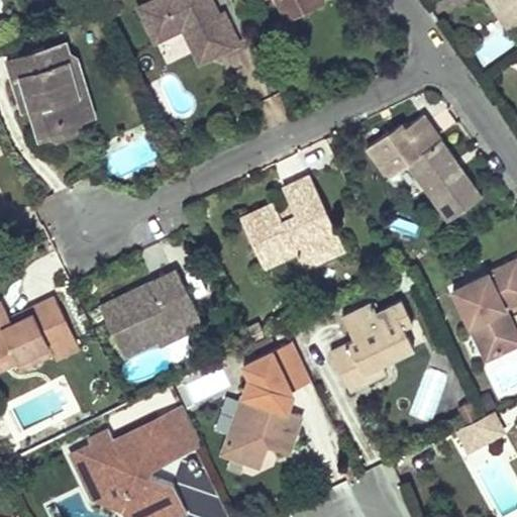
[(215,15),(207,0),(152,0),(138,7),(153,39),(183,26),(193,45),(207,39),(213,53),(237,41),(224,11),(215,15)]
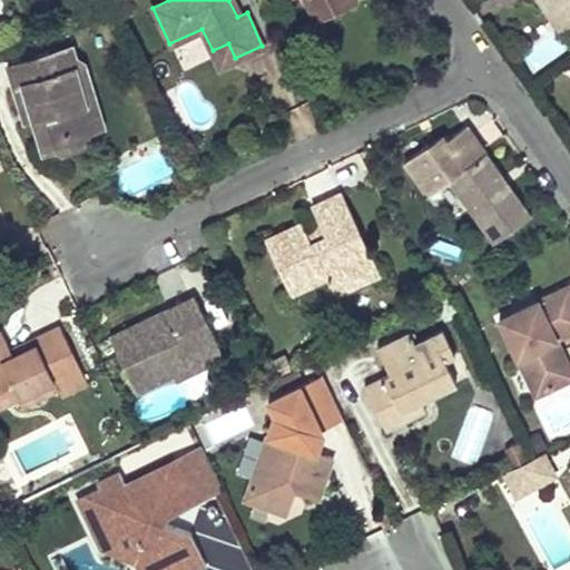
[(302,0),(313,22),(352,6),(349,0),(302,0)]
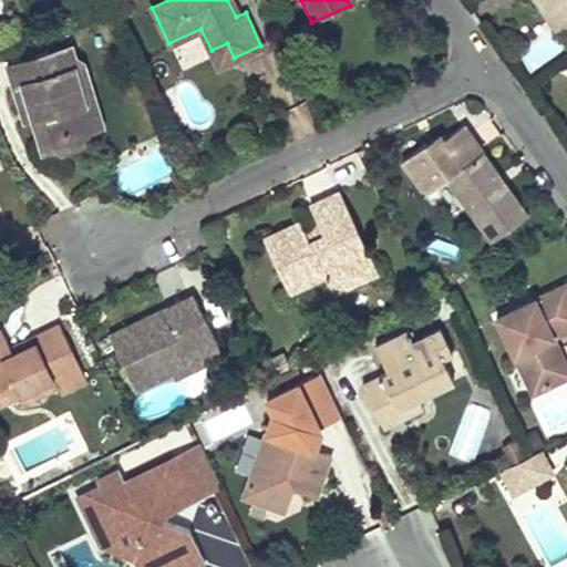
[(534,0),(556,30),(566,20),(566,18),(562,11),(548,7),(543,0),(534,0)]
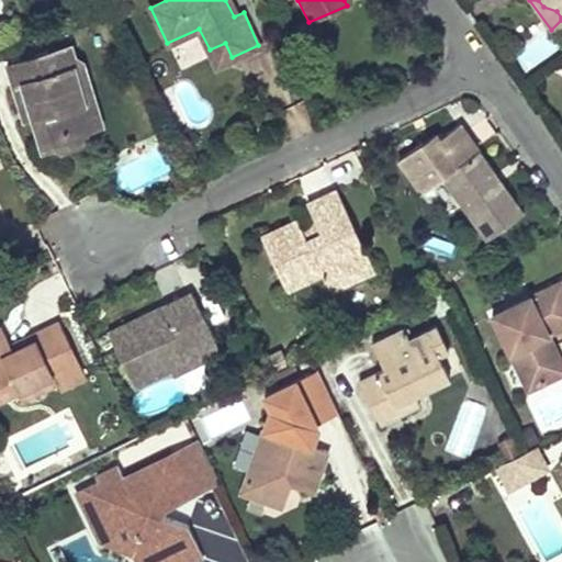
[(561,0),(538,0),(543,7),(557,11),(561,18),(561,0)]
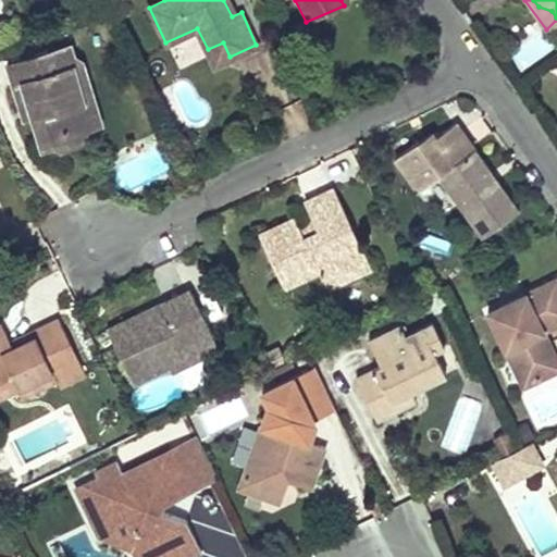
[(230,57),(223,42),(208,49),(214,64),(230,57)]
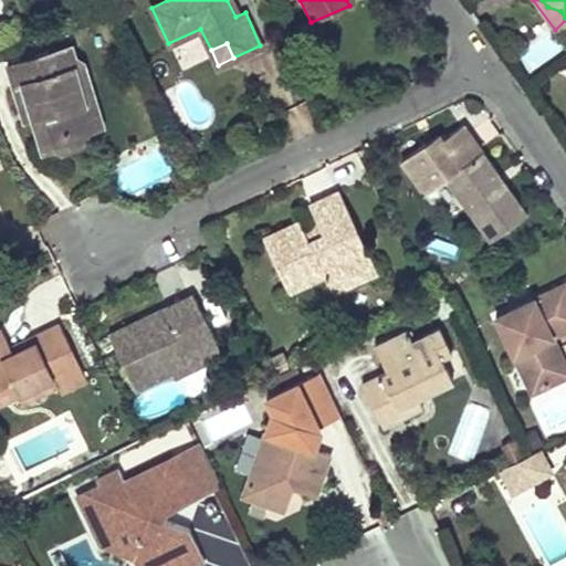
[(75,63),(70,44),(7,64),(12,84),(22,81),(32,116),(43,146),(66,138),(69,145),(81,142),(87,124),(80,101),(85,98),(75,63)]
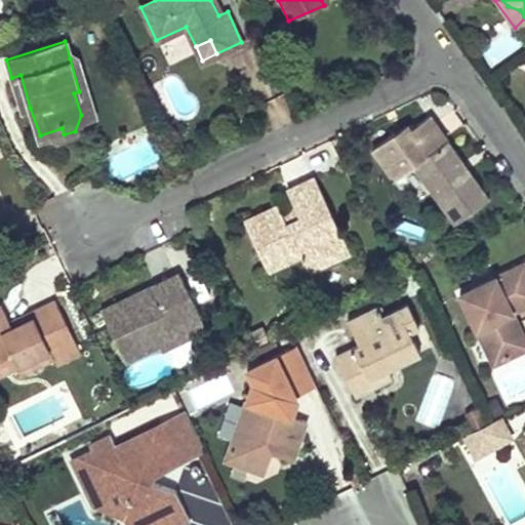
[(79,55),(70,58),(79,91),(74,93),(81,115),(95,110),(79,55)]
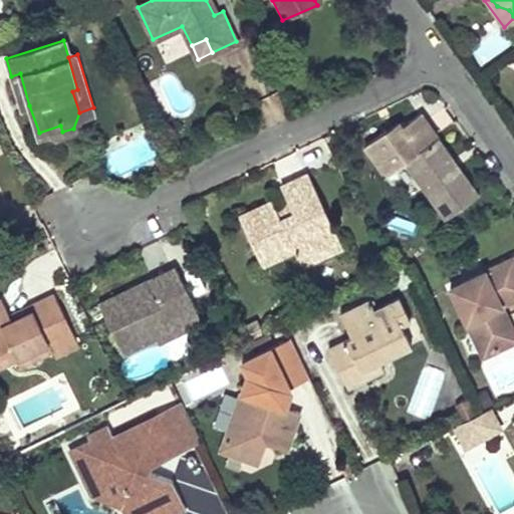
[(29,105),(20,73),(11,76),(20,107),(29,105)]
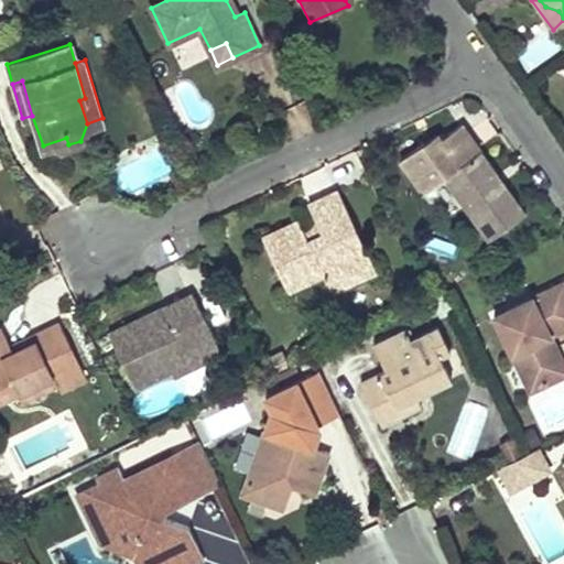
[(474,151),(459,130),(411,163),(426,184),(441,174),(484,236),(522,209),(479,148),(474,151)]
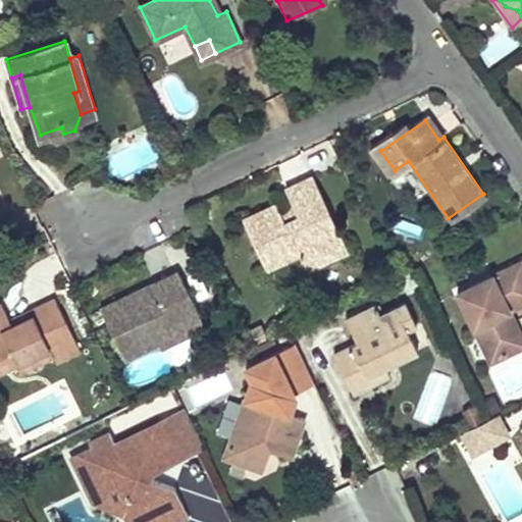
[(240,219),(263,268),(295,254),(299,261),(341,243),(311,176),(281,190),(289,207),(293,214),(277,221),(273,213),(270,205),(240,219)]
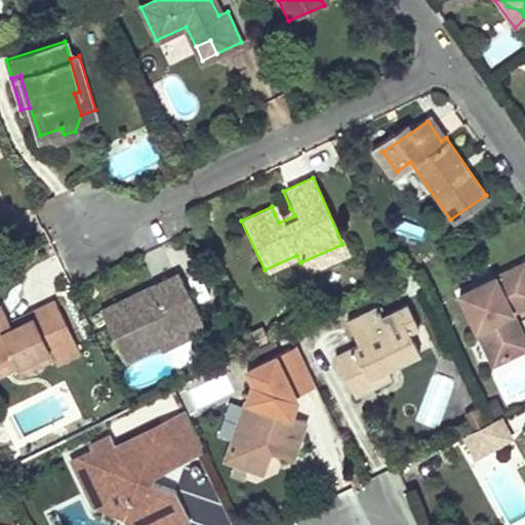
[(294,215),(290,208),(275,214),(279,223),(294,215)]
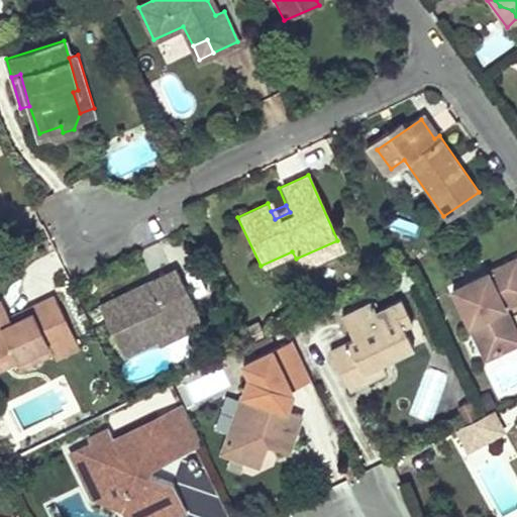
[(341,248),(337,240),(296,259),(300,269),(341,248)]
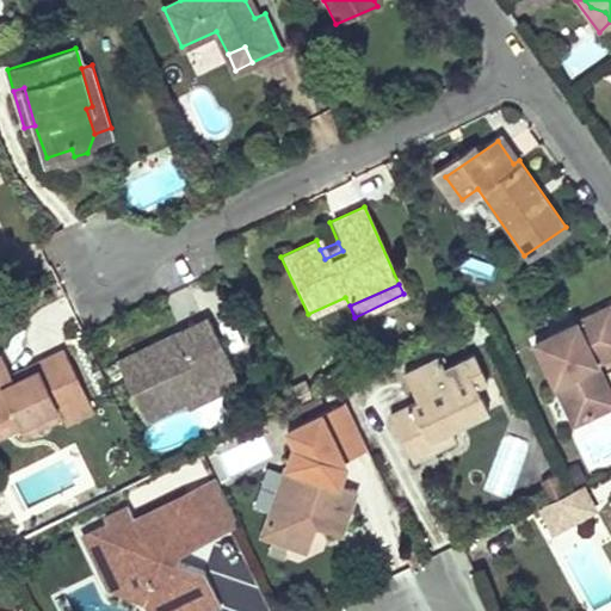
[(610,335),(610,314),(606,304),(531,341),(572,424),(603,407),(584,368),(591,363),(584,350),(610,335)]
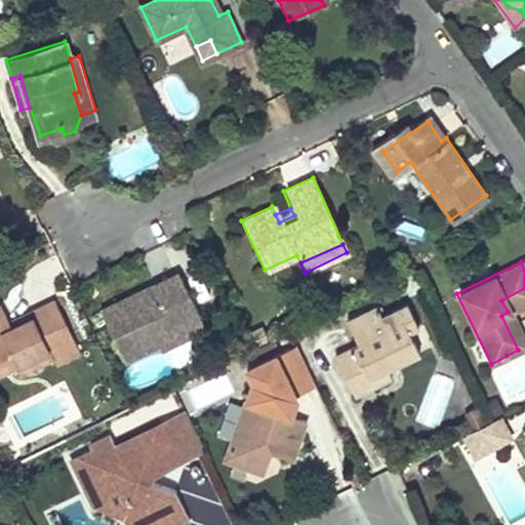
[(203,321),(179,271),(99,309),(125,359),(158,342),(191,327),(203,321)]
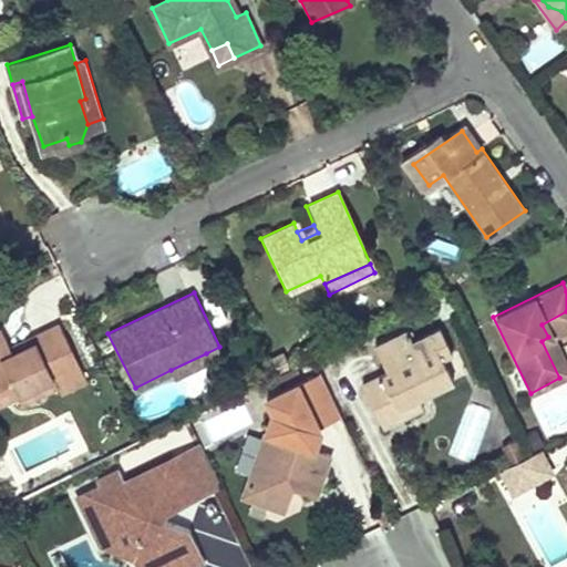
[(566,328),(566,311),(542,325),(548,337),(566,328)]
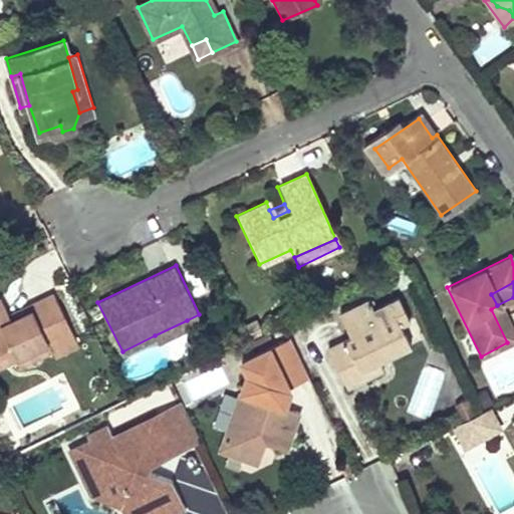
[(11,318),(56,298),(53,292),(8,312),(11,318)]
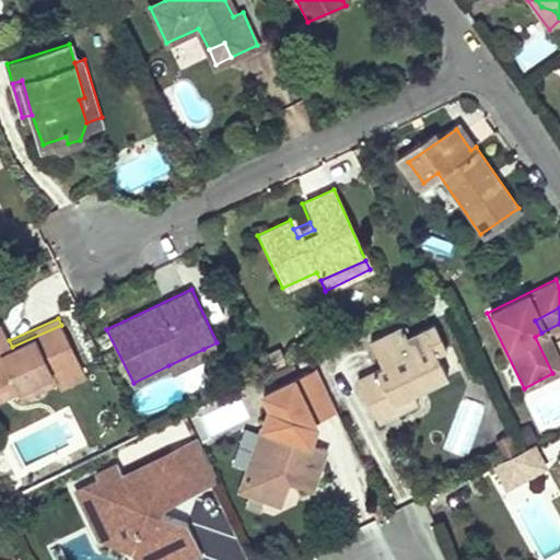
[(404,326),(370,341),(383,366),(363,376),(374,399),(386,395),(395,413),(418,404),(412,394),(448,375),(436,351),(447,347),(434,322),(408,335),(404,326)]
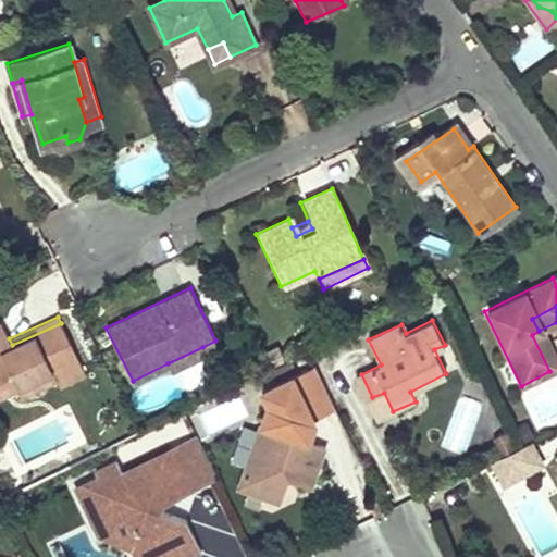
[(0,375),(9,372),(15,386),(52,370),(59,384),(84,373),(61,323),(12,345),(9,338),(3,327),(0,327),(0,375)]
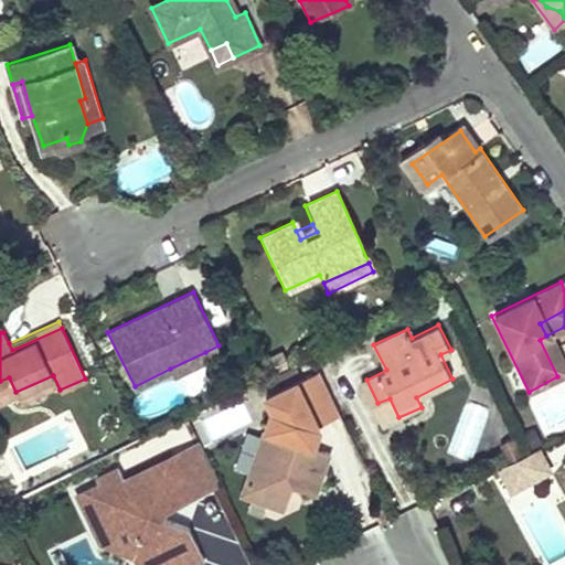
[(564,372),(546,336),(540,340),(557,376),(564,372)]
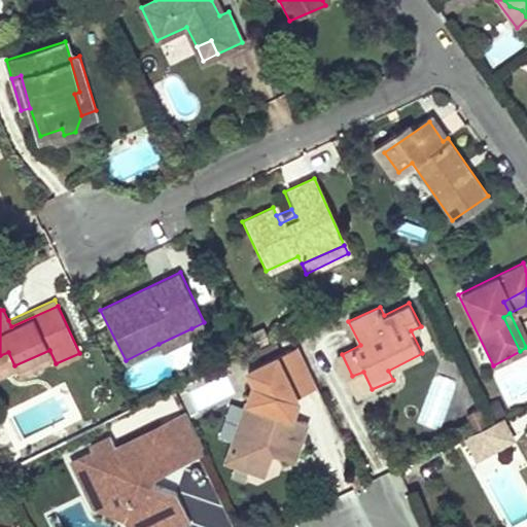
[(195,336),(191,328),(159,344),(162,351),(195,336)]
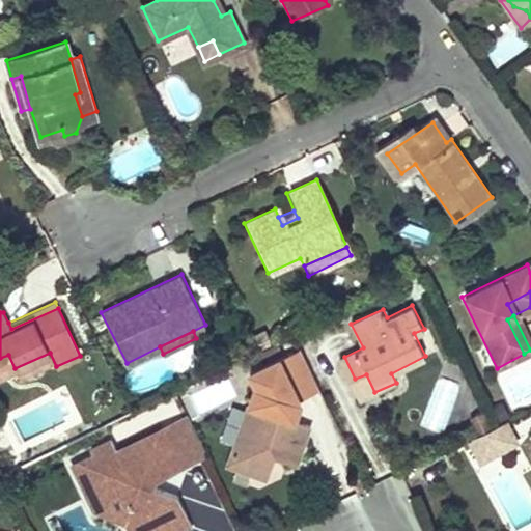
[(263,335),(250,342),(254,352),(269,344),(263,335)]
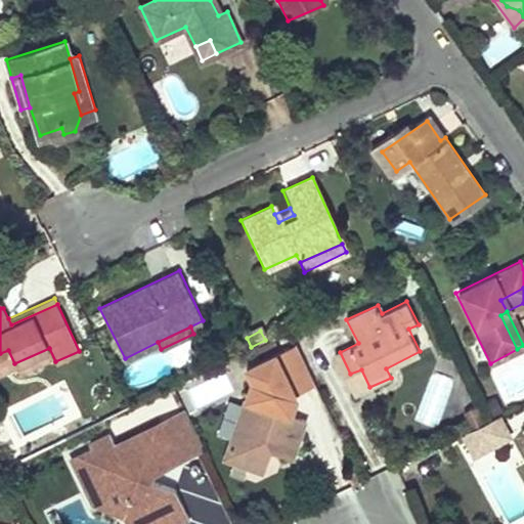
[(0,370),(14,363),(8,350),(0,353),(0,370)]
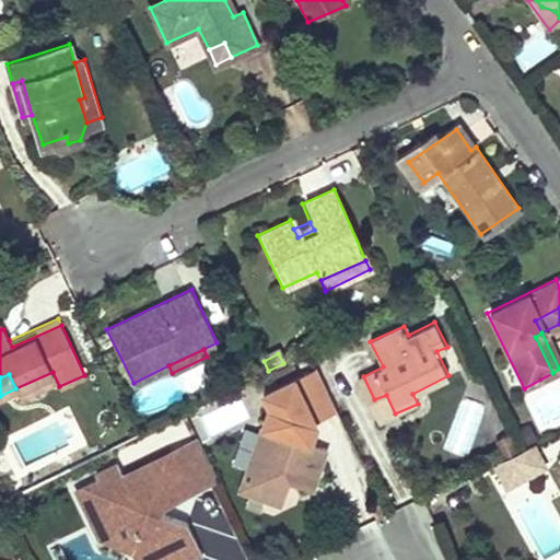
[(374,399),(363,376),(358,380),(378,422),(395,413),(386,395),(374,399)]
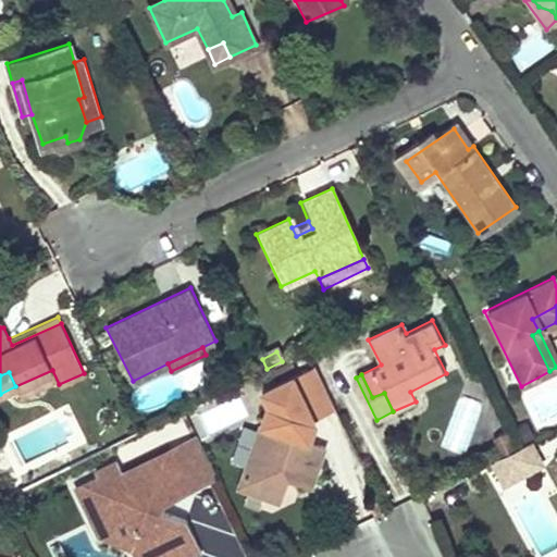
[(465,455),(484,403),(460,394),(441,446),(465,455)]
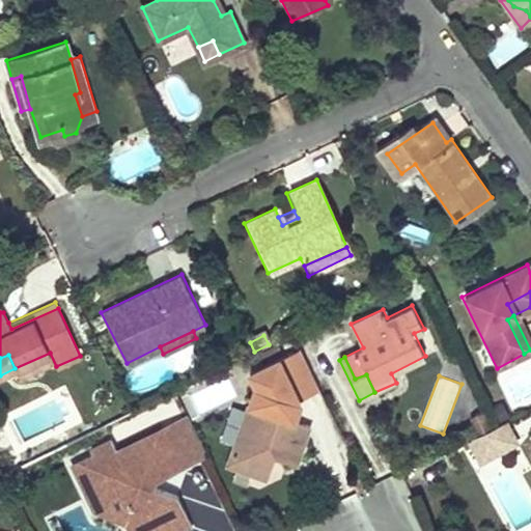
[(247,406),(252,390),(239,386),(232,404),(246,409),(247,406)]
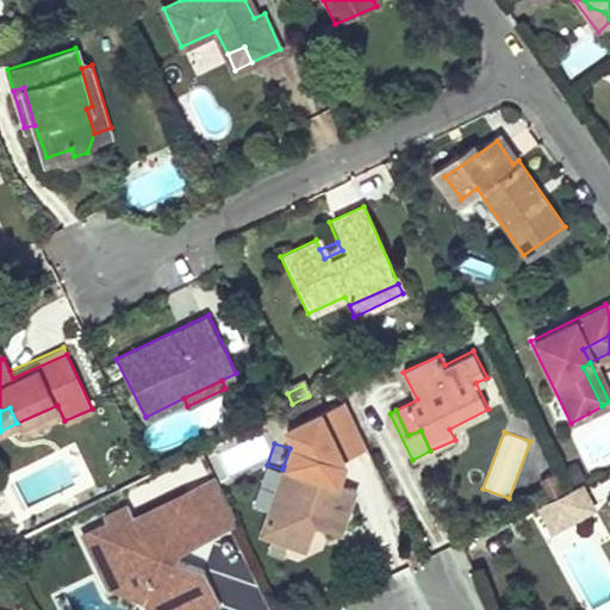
[(347,468),(290,448),(284,466),(307,475),(299,498),(278,490),(261,536),(297,548),(311,541),(316,527),(340,535),(356,490),(341,485),(347,468)]
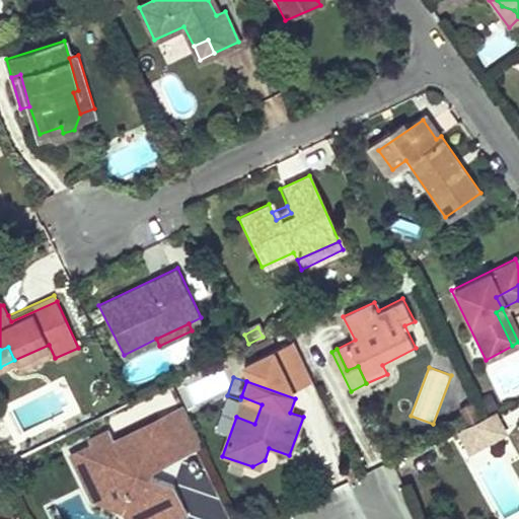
[(202,446),(182,406),(110,441),(106,432),(85,442),(87,446),(67,456),(87,497),(122,510),(128,496),(143,501),(149,513),(151,518),(170,518),(180,514),(167,485),(143,475),(146,467),(153,469),(202,446)]
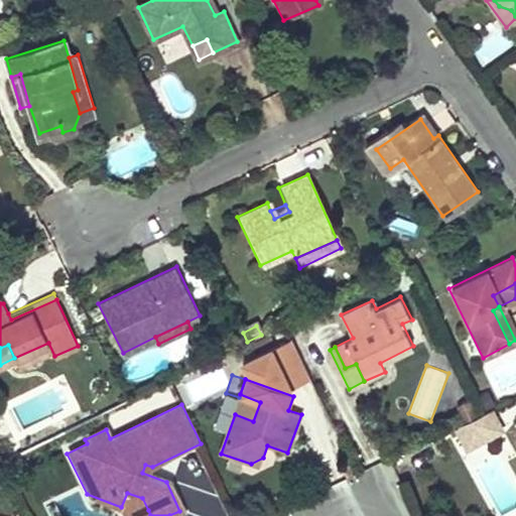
[(499,433),(487,410),(478,415),(466,421),(477,443),(499,433)]
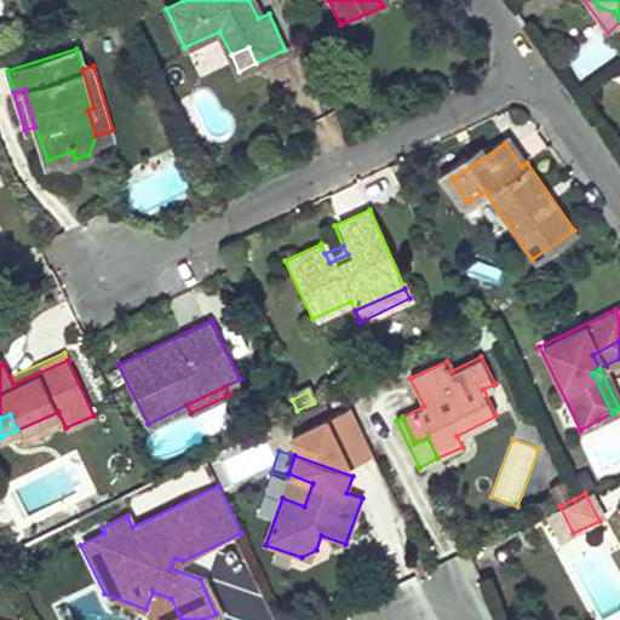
[(573,533),(560,506),(540,515),(554,543),(573,533)]
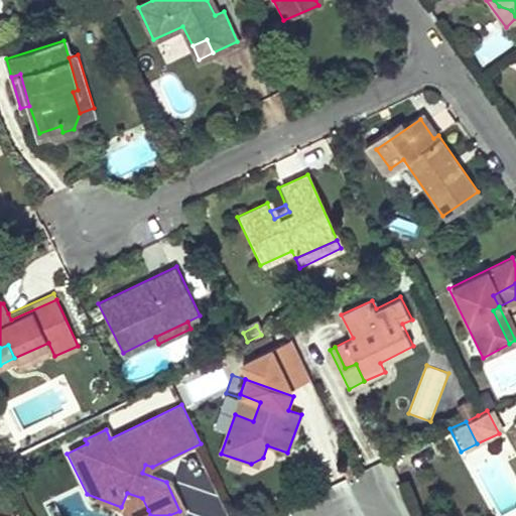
[(260,466),(263,458),(251,464),(260,466)]
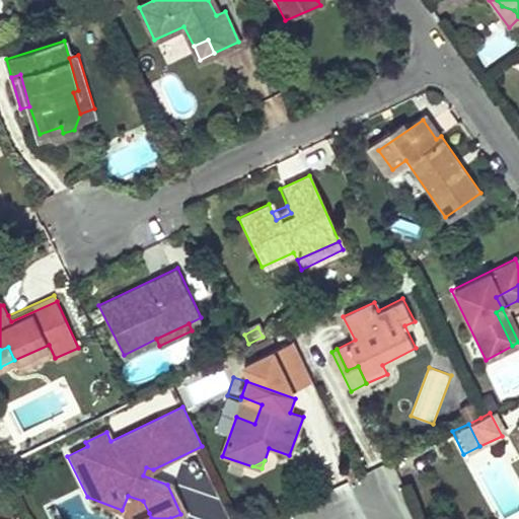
[(137,518),(149,513),(143,501),(128,496),(122,510),(126,518),(137,518)]
